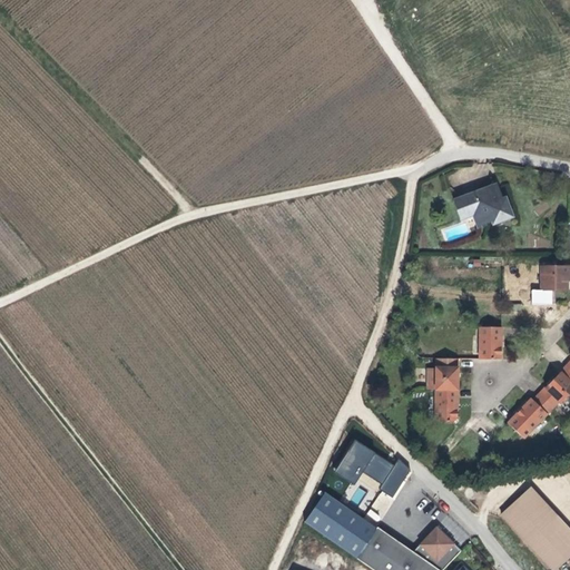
[(509,212),(499,186),(464,197),(471,218),(481,215),(484,225),(494,222),(497,226),(507,223),(503,213),(509,212)]
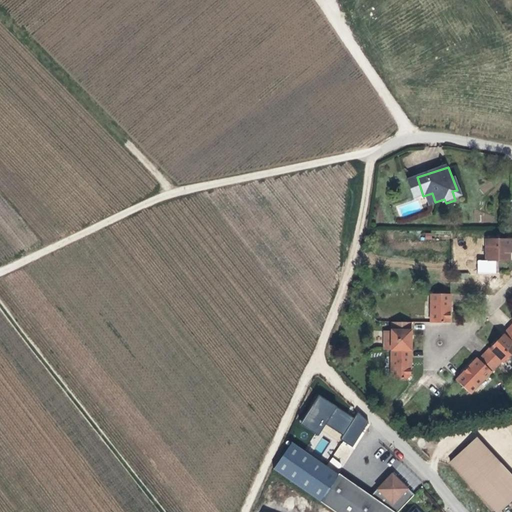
[(418,197),(423,196),(417,177),(412,178),(418,197)]
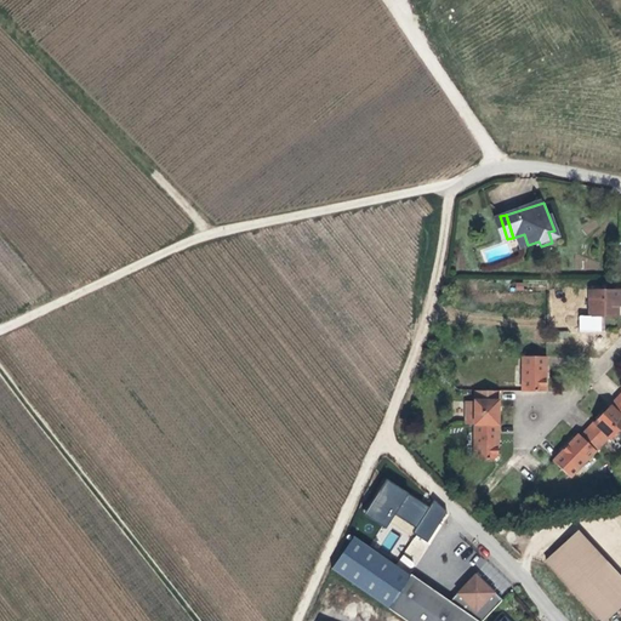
[(591,319),(619,319),(619,309),(619,301),(620,301),(620,291),(592,291),(591,319)]
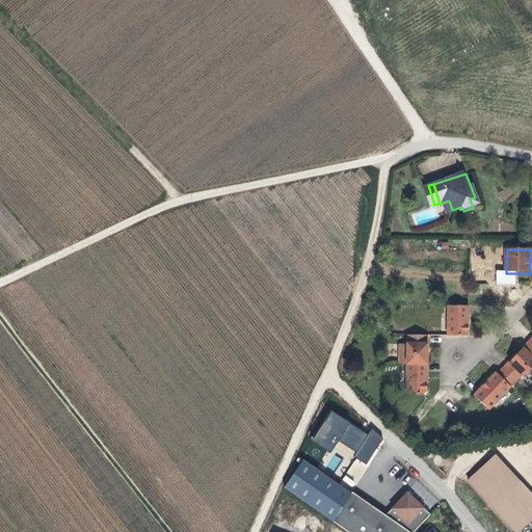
[(470,308),(449,307),(448,337),(469,338),(469,321),(470,308)]
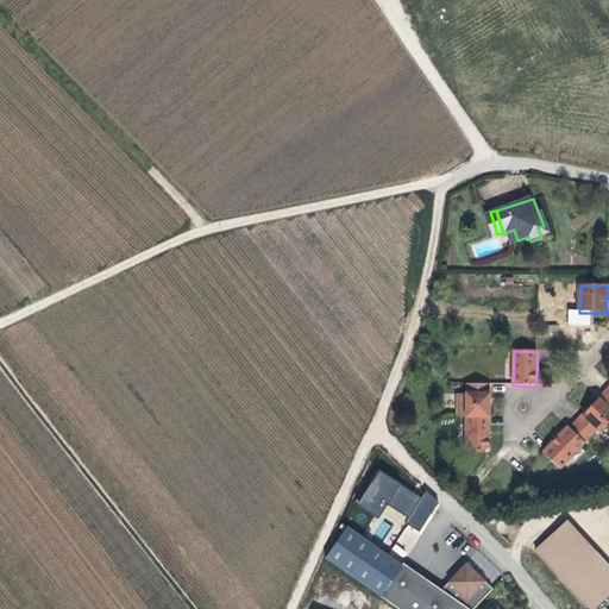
[(493,385),(469,384),(468,397),(468,418),(466,452),(484,453),(489,447),(490,437),(491,403),(493,385)]
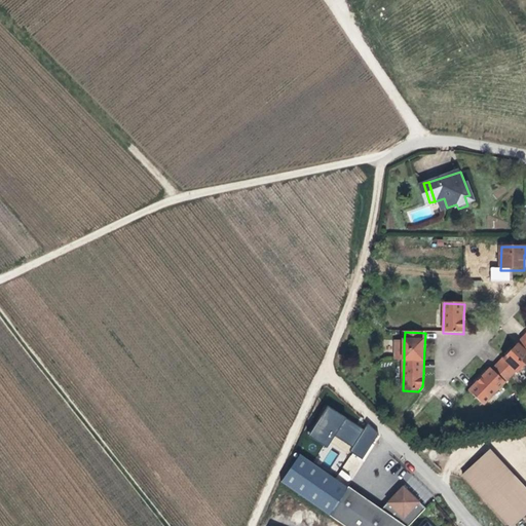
[(404,361),(404,343),(396,342),(396,361),(404,361)]
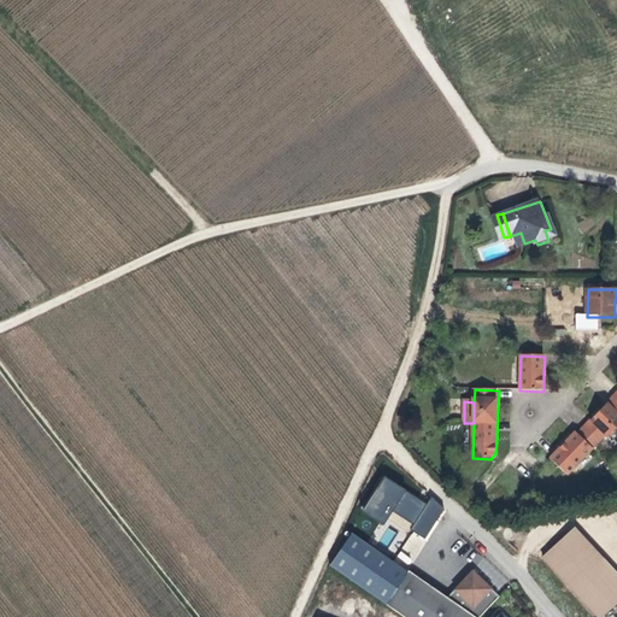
[(591,423),(593,425),(587,433),(599,445),(606,438),(609,439),(616,429),(616,413),(607,405),(591,423)]
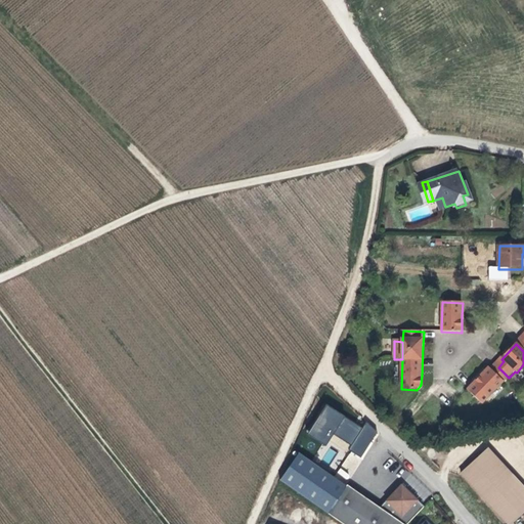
[(486,370),(467,392),(482,405),(509,378),(498,367),(496,365),(491,370),(489,368),(486,370)]
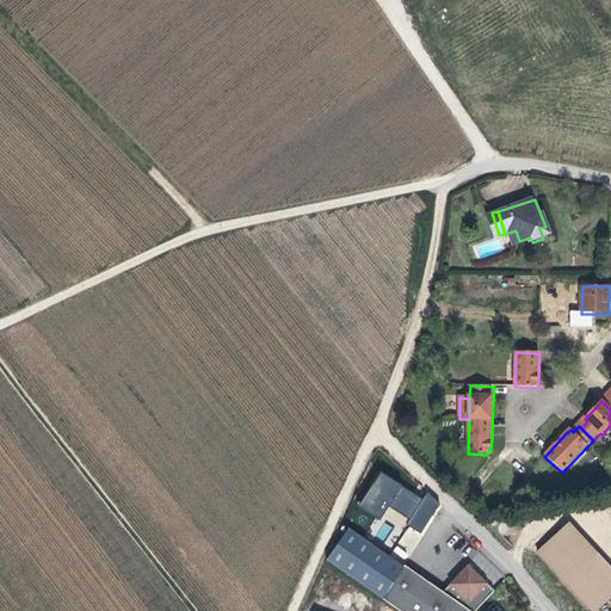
[(426,493),(424,498),(380,471),(358,506),(381,519),(388,506),(412,520),(392,553),(406,561),(442,503),(426,493)]
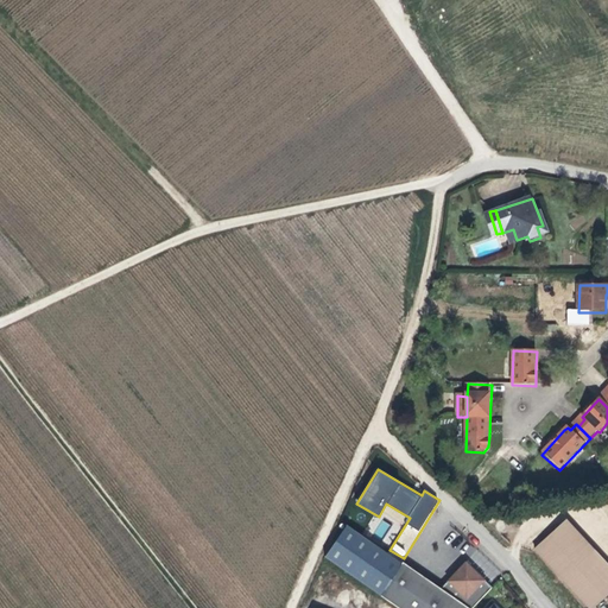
[(379,519),(372,533),(382,538),(390,524),(379,519)]
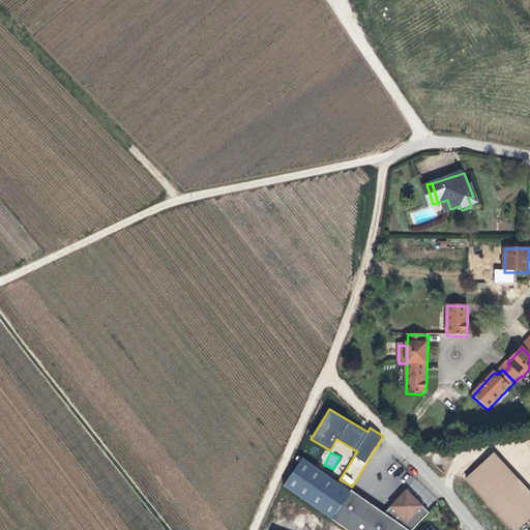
[(518,482),(493,458),(467,481),(492,507),(518,482)]
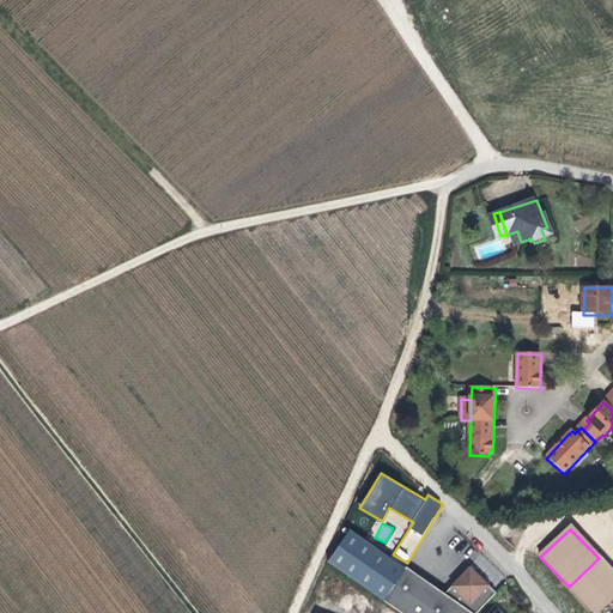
[(406,569),(350,530),(332,557),(337,565),(383,602),(406,569)]
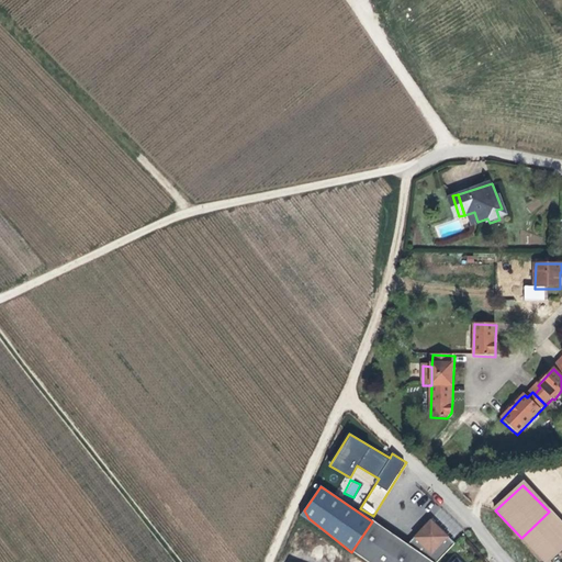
[(521,538),(543,561),(551,561),(561,552),(561,526),(549,512),(521,538)]
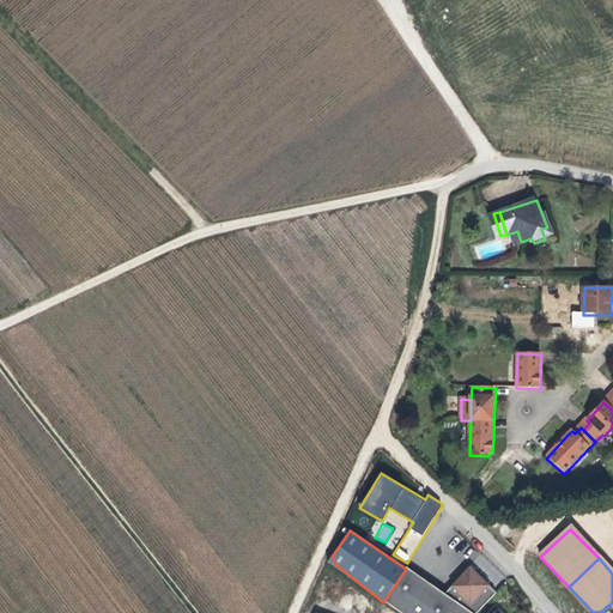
[(489,588),(490,587),(469,569),(465,574),(451,588),(445,595),(406,569),(383,602),(399,612),(478,612),(496,595),(489,588)]
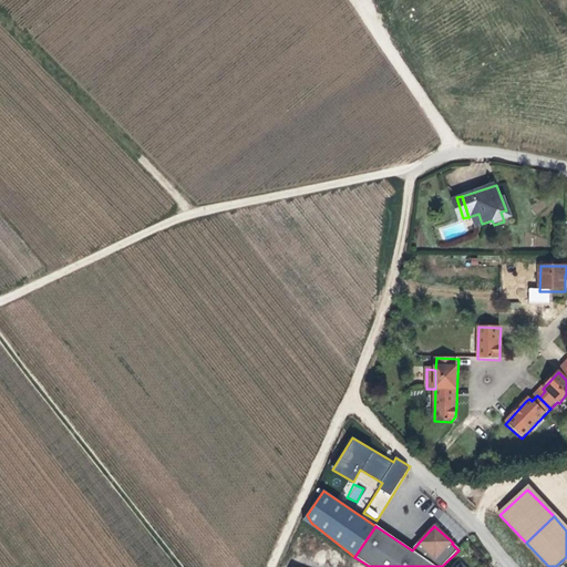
All buildings are outlined.
